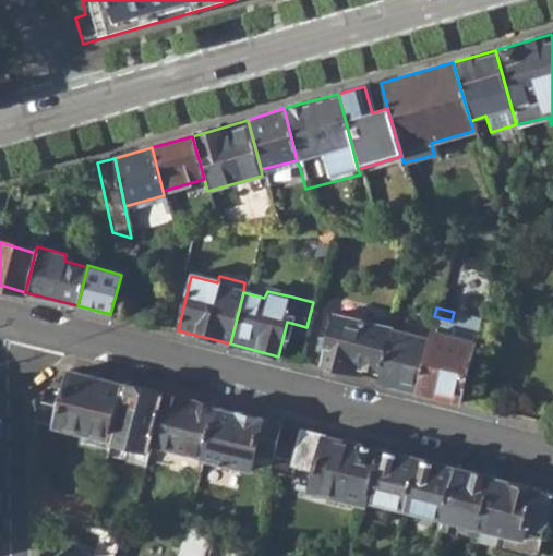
[(427,341),(416,390),(459,401),(480,318),(454,312),(452,321),(434,316),(427,341)]
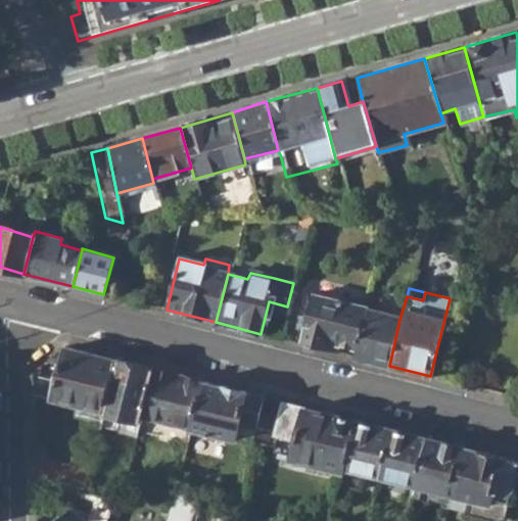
[(279,338),(355,358),(366,311),(367,309),(310,295),(305,313),(287,306),(279,338)]
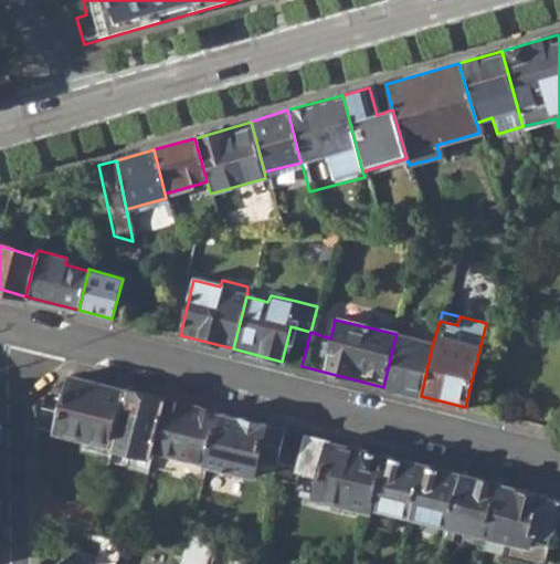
[(383,387),(421,396),(432,346),(395,336),(383,387)]
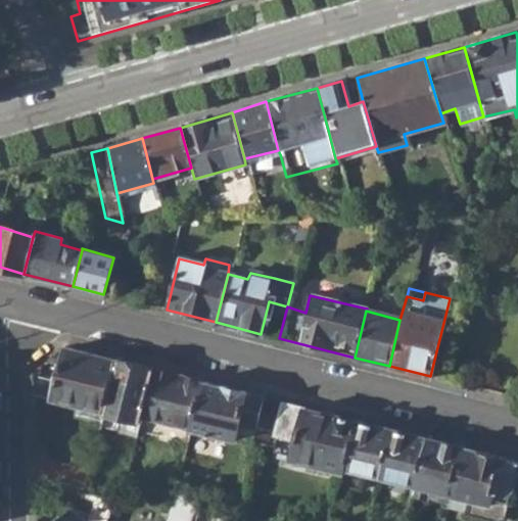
[(50,401),(101,414),(112,361),(61,349),(50,401)]
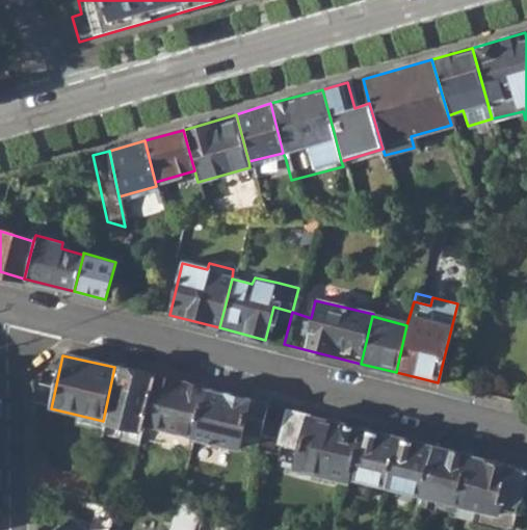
[(140,430),(142,425),(154,378),(114,367),(103,421),(140,430)]
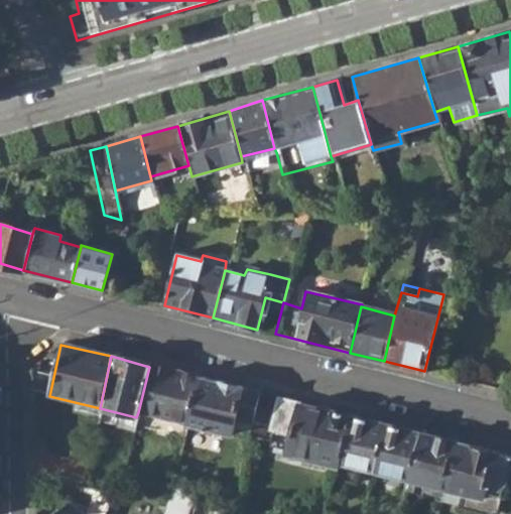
[(138,412),(183,424),(195,378),(149,367),(138,412)]
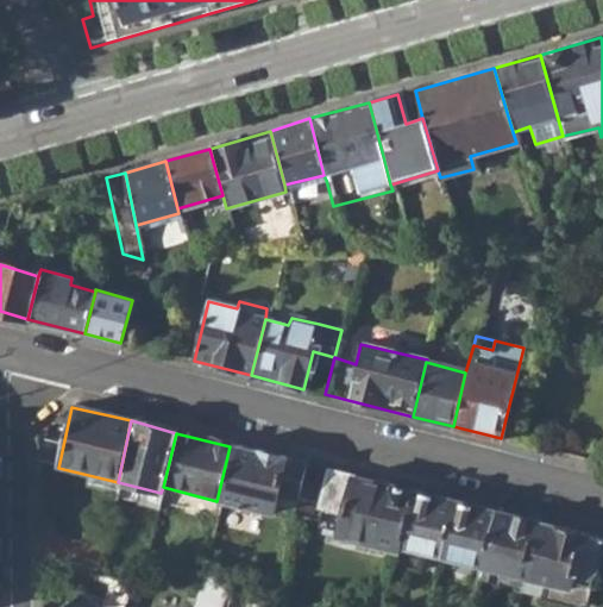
[(275,498),(293,501),(300,463),(230,446),(217,501),(270,514),(275,498)]
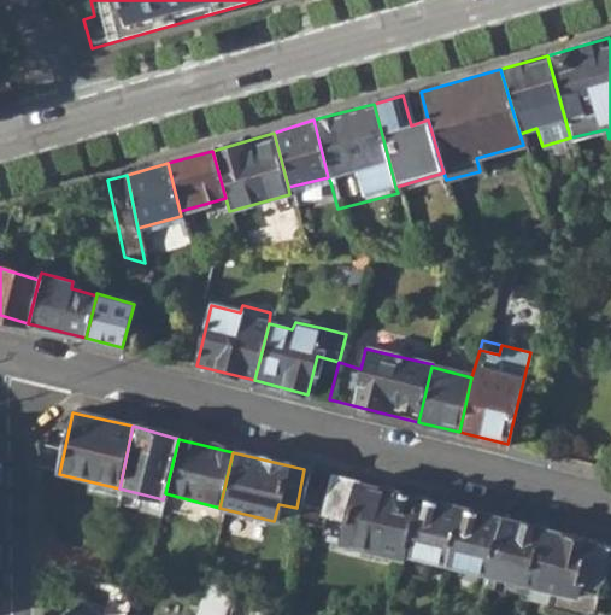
[(415,497),(304,469),(297,508),(293,525),(319,528),(322,519),(346,525),(344,534),(341,544),(400,560),(415,497)]
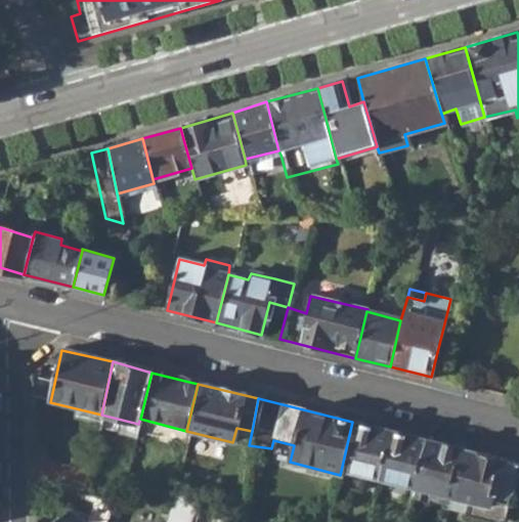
[(362,476),(376,479),(388,431),(352,422),(340,475),(338,487),(359,492),(362,476)]
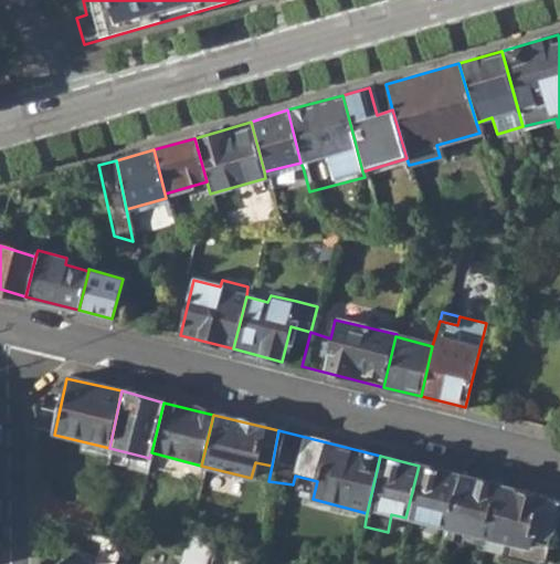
[(405,518),(443,526),(456,474),(419,466),(405,518)]
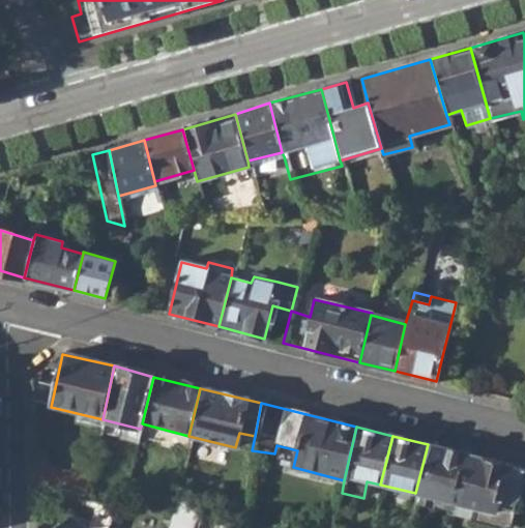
[(432,499),(451,503),(463,453),(428,444),(415,493),(413,502),(430,506),(432,499)]
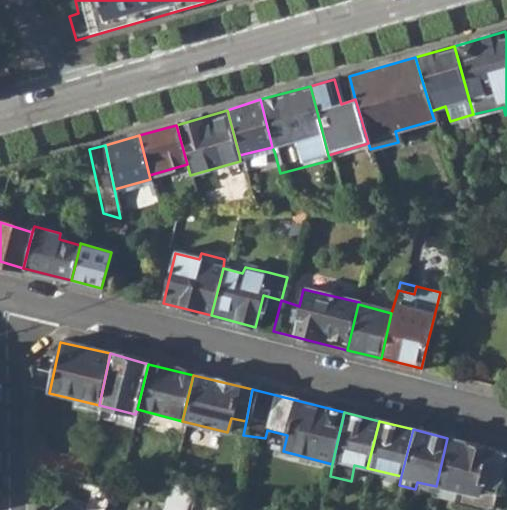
[(267,430),(265,438),(285,443),(287,435),(267,430)]
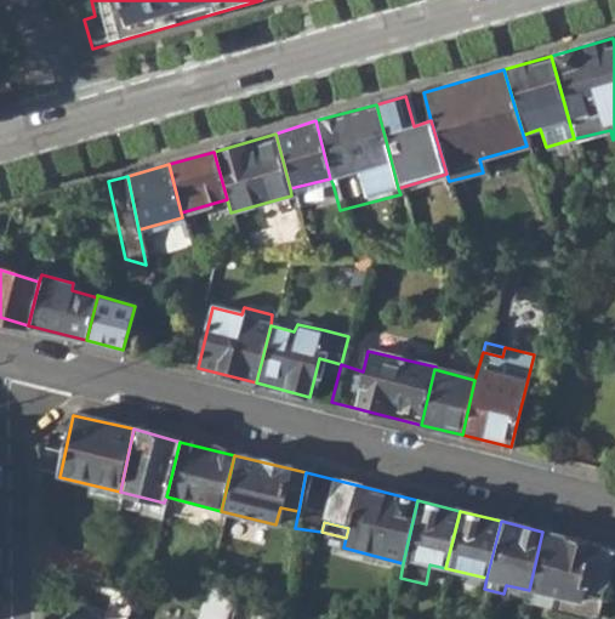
[(613,550),(542,532),(529,590),(550,596),(546,613),(565,618),(596,618),(601,591),(607,586),(613,550)]
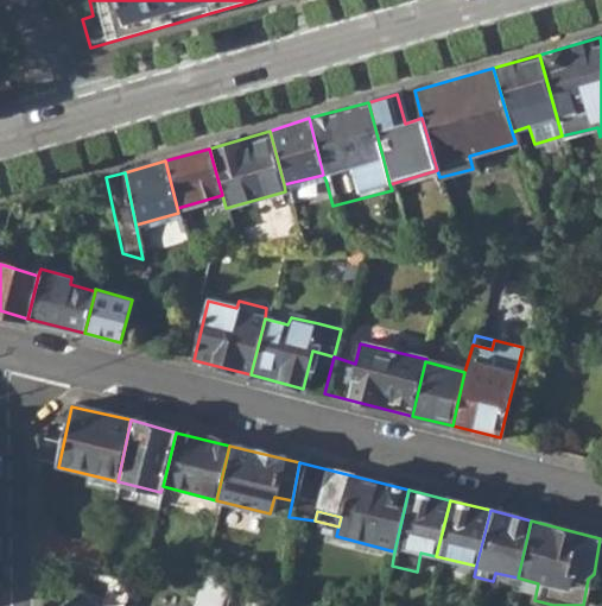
[(222,605),(230,576),(200,568),(190,605),(222,605)]
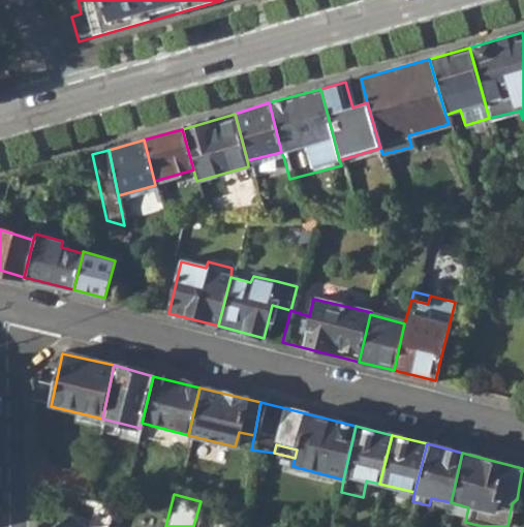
[(224,495),(221,507),(238,510),(240,499),(224,495)]
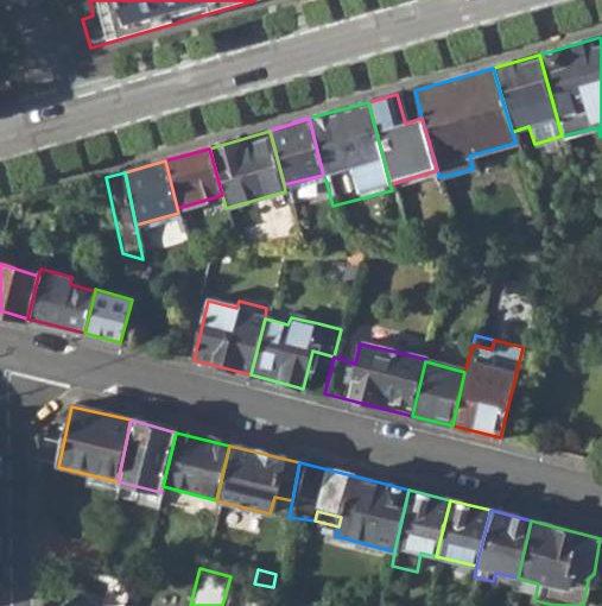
[(124,605),(130,587),(108,580),(100,605),(89,605),(81,594),(64,605),(124,605)]
